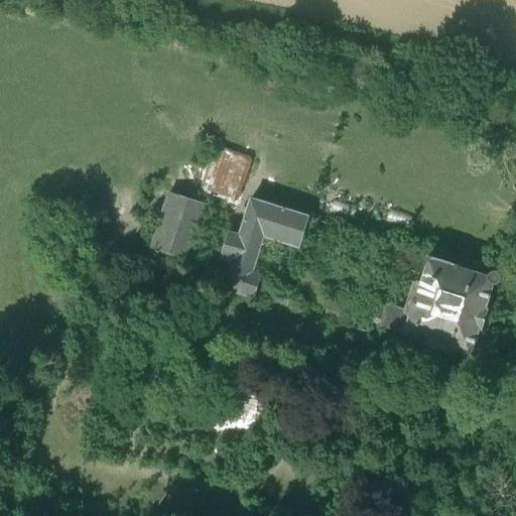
[(209,170),(205,188),(242,197),(246,176),(220,170),(220,172),(209,170)]
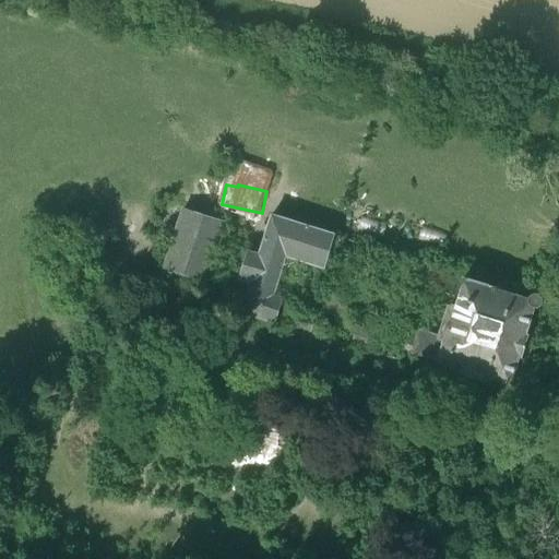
[(163,269),(207,284),(226,222),(182,207),(163,269)]
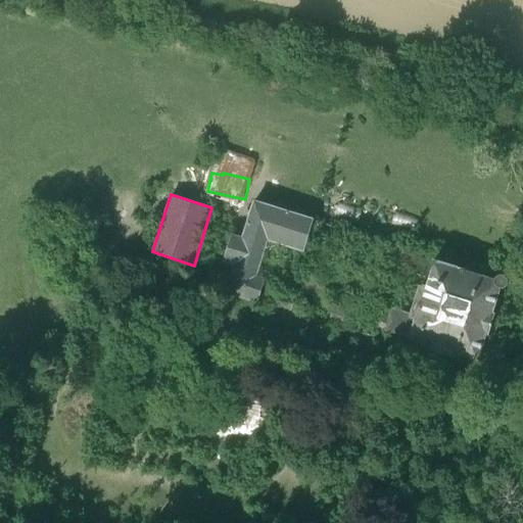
[(266,278),(258,276),(265,257),(283,264),(286,251),(268,245),(269,242),(304,252),(315,219),(253,199),(242,237),(232,234),(224,263),(233,266),(224,293),(257,304),(258,303),(290,314),(296,297),(265,287),(266,278)]
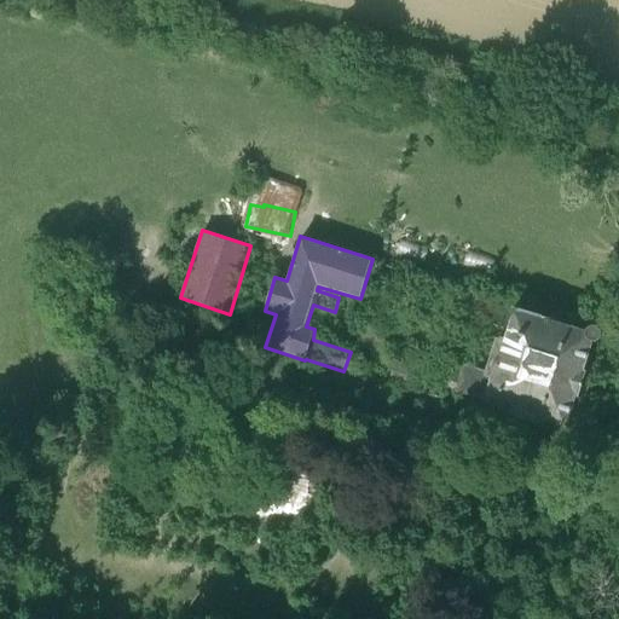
[(461,377),(392,357),(385,383),(444,403),(449,389),(485,400),(484,403),(508,410),(507,415),(541,424),(542,420),(566,427),(576,397),(578,398),(579,395),(586,398),(594,375),(586,374),(586,371),(584,370),(594,342),(597,342),(600,340),(602,336),(602,334),(601,330),(600,328),(596,325),(593,325),(590,325),(586,329),(513,306),(513,308),(509,307),(514,294),(481,284),(479,294),(466,289),(462,300),(473,302),(469,319),(505,331),(503,340),(496,339),(486,372),(464,364),(461,377)]
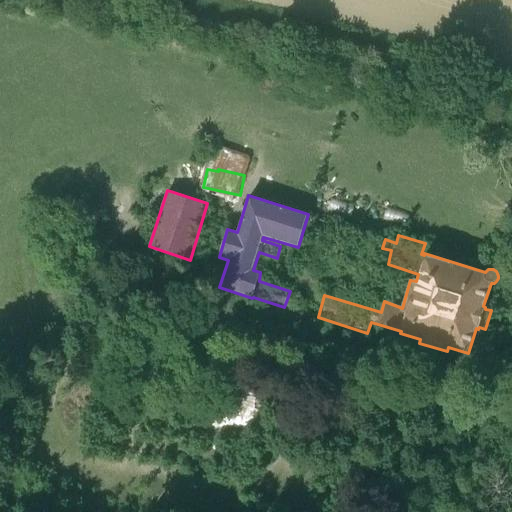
[(259,381),(228,381),(228,399),(210,399),(210,425),(259,425),(259,381)]
